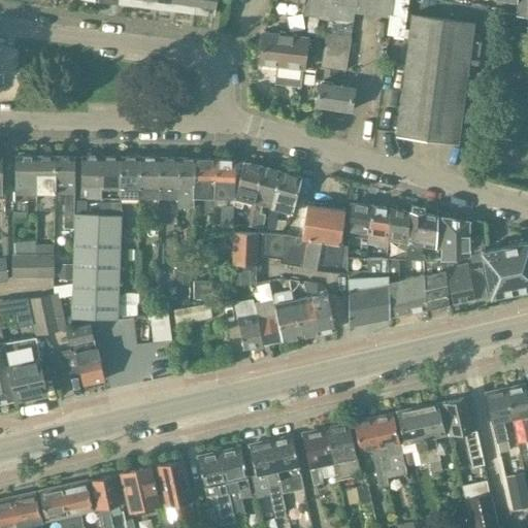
[(176,0),(176,7),(195,9),(197,0),(176,0)]
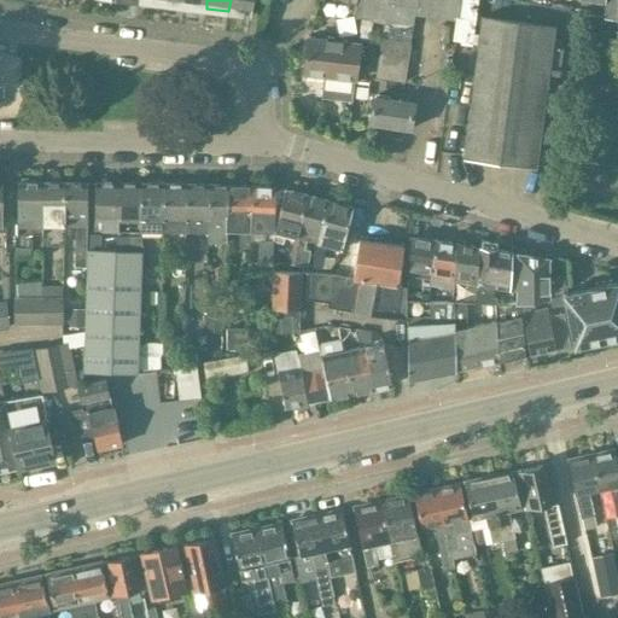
[(231,0),(228,11),(250,13),(252,0),(231,0)]
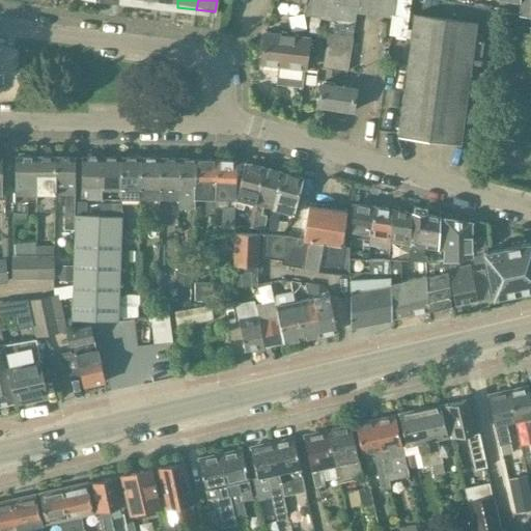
[(306,0),(305,4),(304,14),(304,15),(318,17),(318,18),(329,20),(328,32),(353,36),(356,14),(393,19),(395,0),(306,0)]
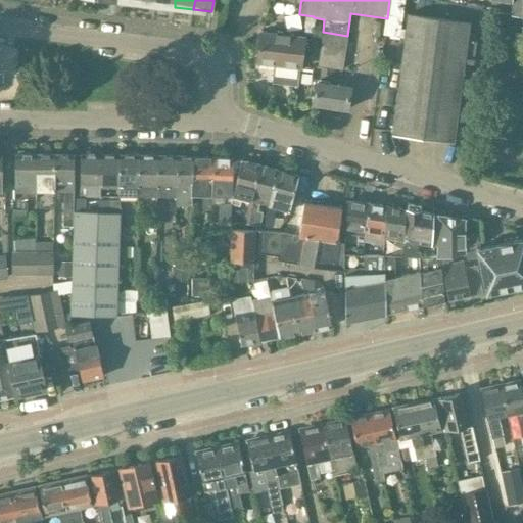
[(522,0),(511,0),(512,3),(510,14),(522,16),(522,0)]
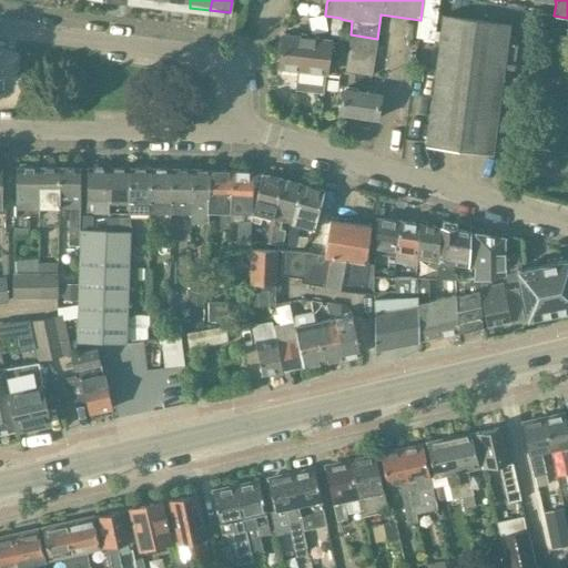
[(426,144),(492,154),(509,24),(443,16),(426,144)]
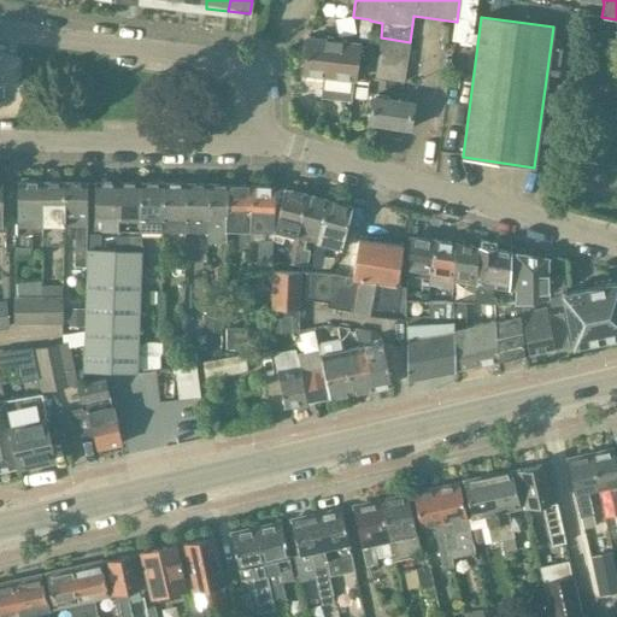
[(595,29),(594,43),(609,46),(610,30),(595,29)]
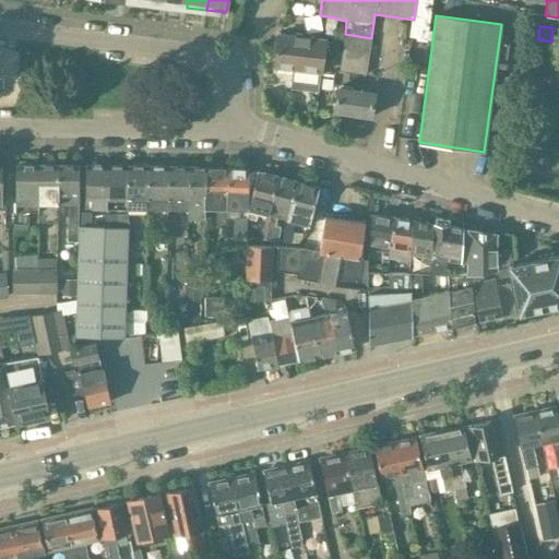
[(280,33),(275,66),(294,68),(292,85),(318,90),(320,72),(321,72),(325,39),(280,33)]
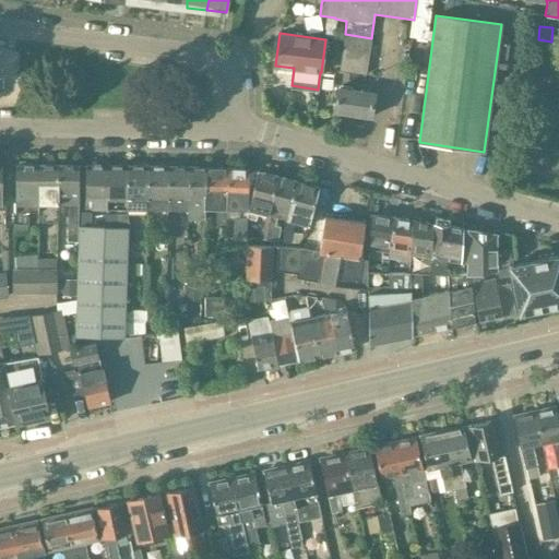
[(371,38),(345,34),(340,70),(366,74),(371,38)]
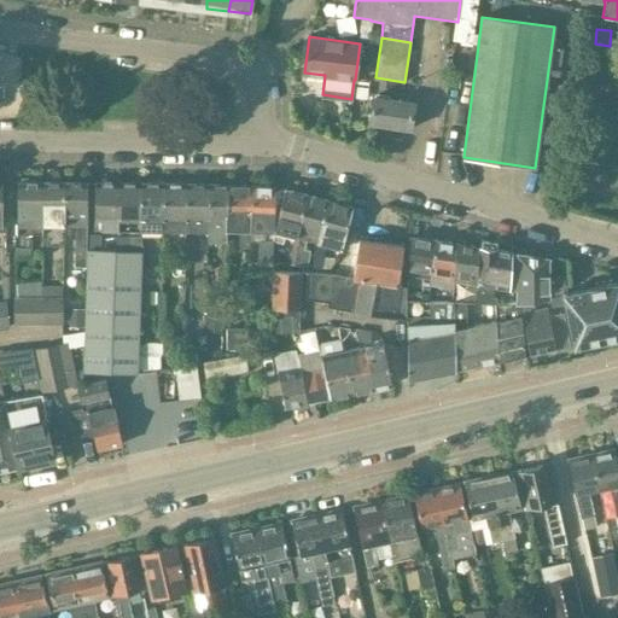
[(368,123),(410,129),(415,103),(373,97),(368,123)]
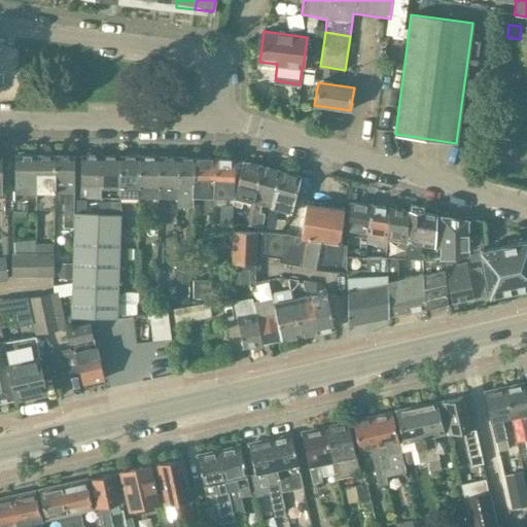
[(519,178),(523,145),(508,143),(504,176),(519,178)]
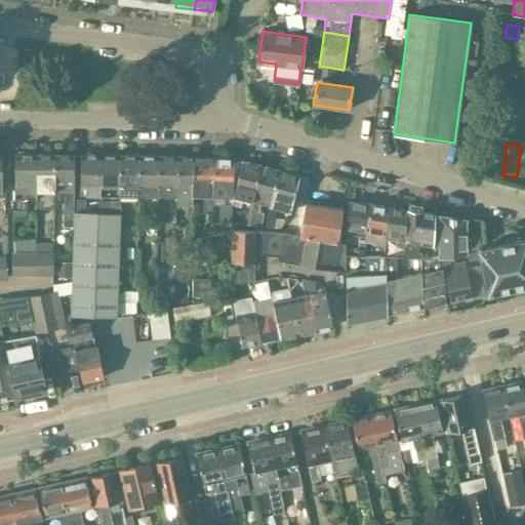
[(14,191),(13,191),(13,209),(26,209),(26,199),(36,199),(36,156),(17,155),(15,155),(14,191)]
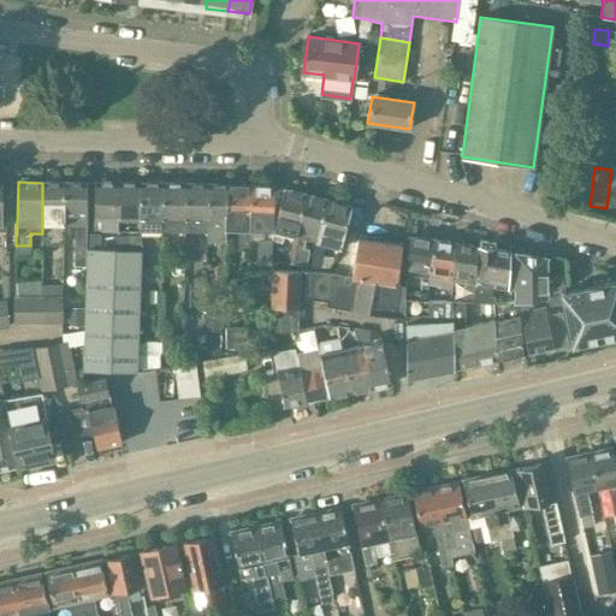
[(46,183),(42,183),(42,234),(42,243),(46,243),(63,243),(64,225),(65,183),(46,183)]
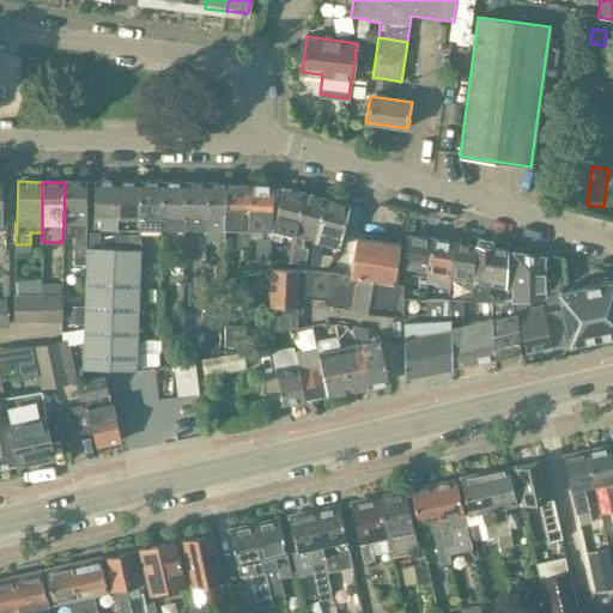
[(65,182),(64,224),(67,224),(76,224),(74,262),(86,263),(86,232),(86,224),(86,182),(67,182),(65,182)]
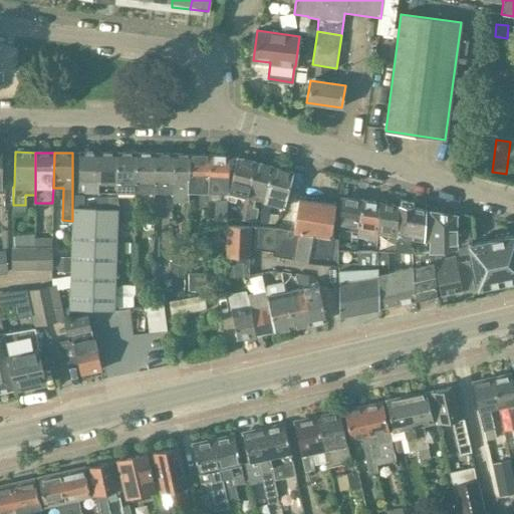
[(79,153),(78,191),(98,191),(98,154),(79,153)]
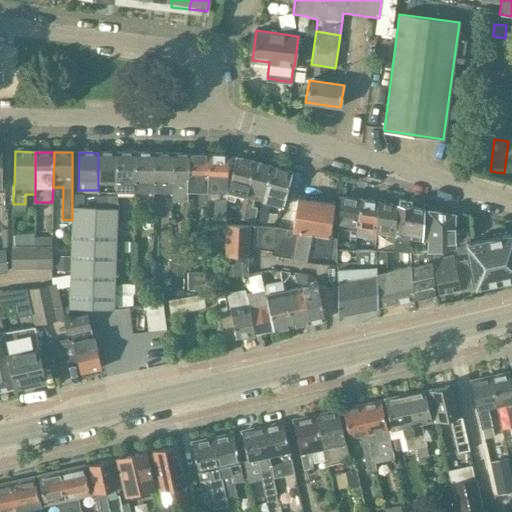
[(98,153),(98,190),(117,190),(117,153),(98,153)]
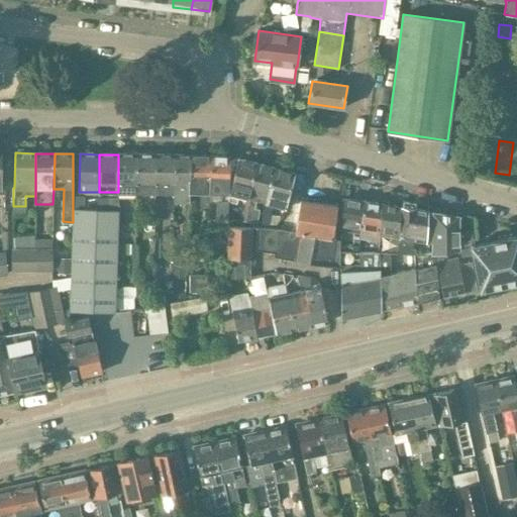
[(118,154),(118,192),(136,192),(137,154),(118,154)]
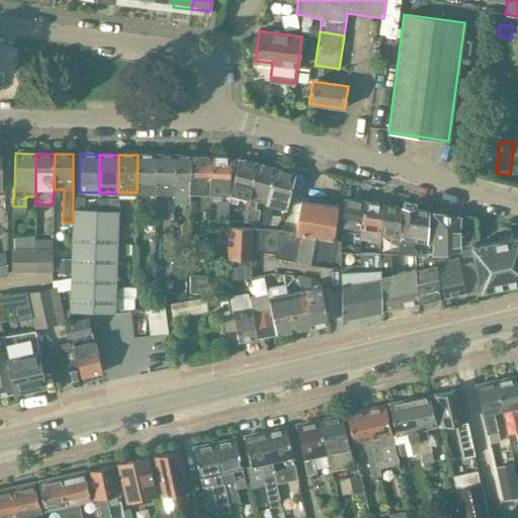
[(157,155),(138,155),(137,192),(156,192),(157,155)]
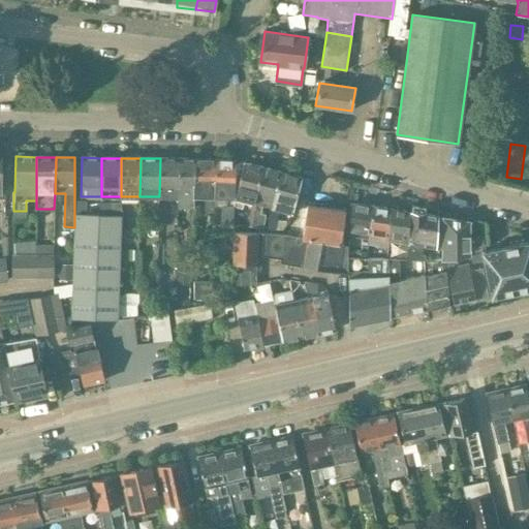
[(180,159),(160,158),(159,196),(178,196),(179,196),(179,194),(180,191),(180,159)]
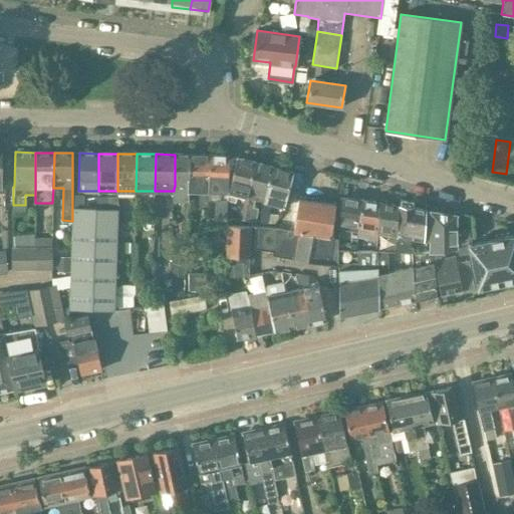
[(173,191),(172,199),(187,200),(188,191),(189,191),(189,155),(175,155),(175,186),(174,189),(174,191),(173,191)]
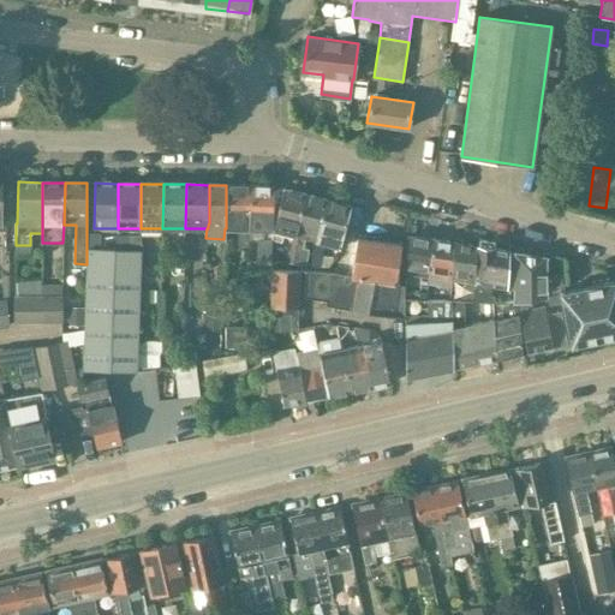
[(226,185),(226,228),(238,228),(238,244),(248,245),(248,240),(248,239),(248,228),(250,228),(251,185),(226,185)]
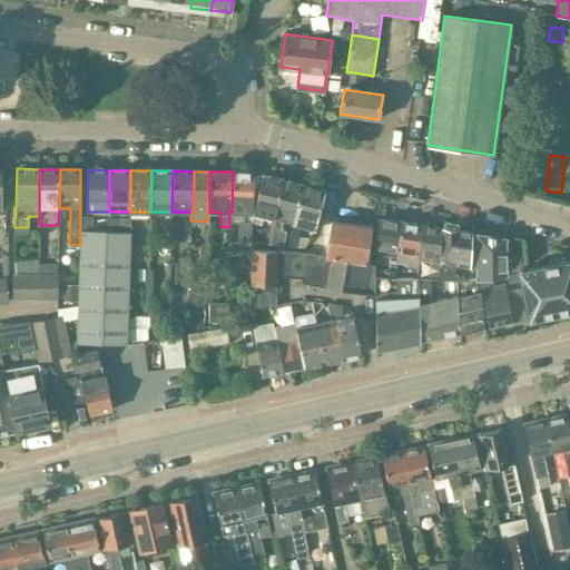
[(232,212),(229,212),(229,222),(232,222),(238,222),(251,222),(251,212),(253,212),(254,176),(254,172),(233,172),(232,212)]
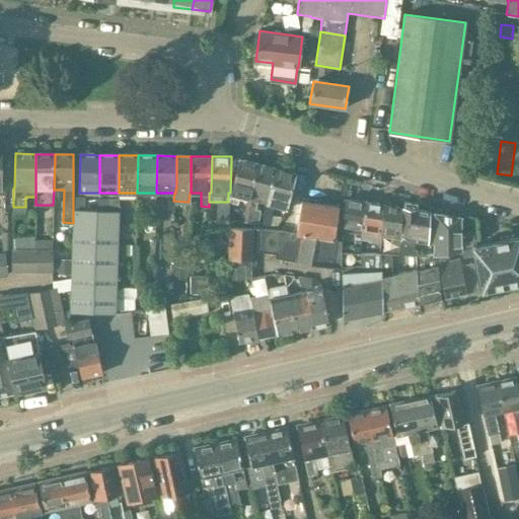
[(240,158),(230,194),(229,201),(237,204),(239,197),(246,199),(249,199),(258,163),(240,158)]
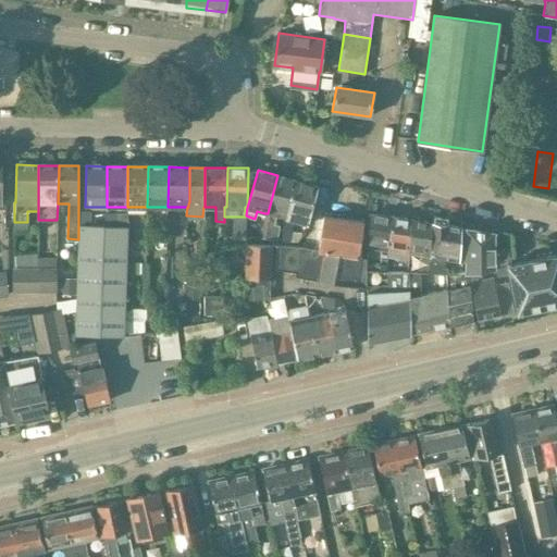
[(258,170),(248,172),(247,207),(248,207),(258,170)]
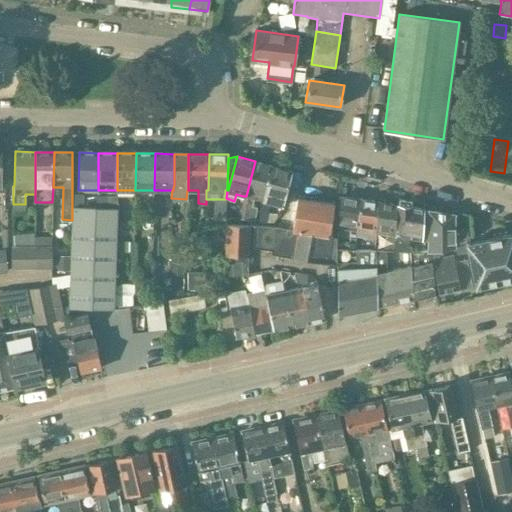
[(243,196),(238,218),(254,220),(256,207),(251,206),(253,198),(263,201),(273,166),(255,161),(246,196),(243,196)]
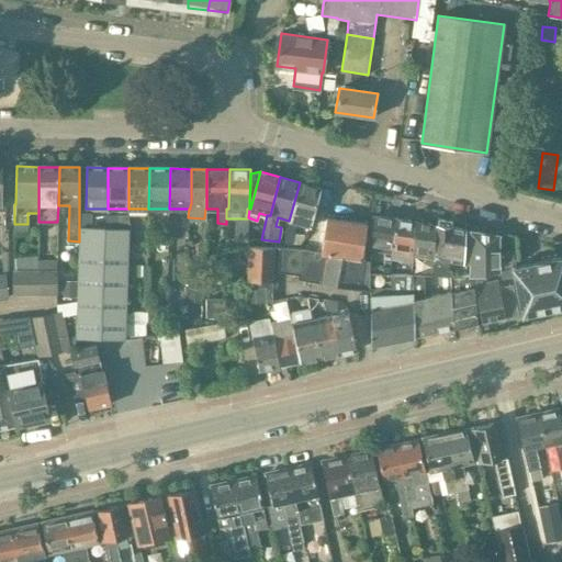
[(285,231),(282,244),(292,246),(295,233),(294,232),(296,223),(310,226),(311,226),(321,188),(300,182),(289,221),(287,231),(285,231)]
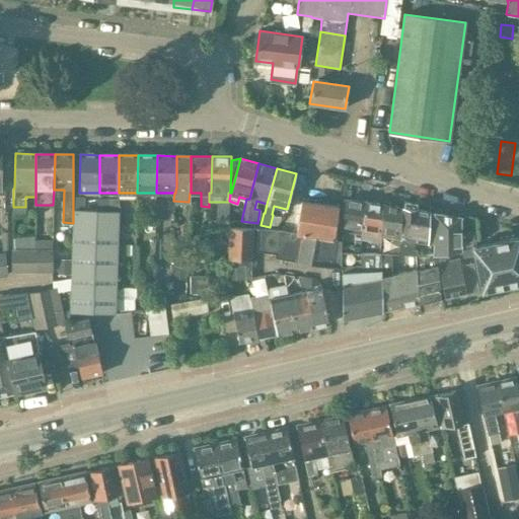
[(73,223),(71,310),(112,311),(114,329),(149,325),(150,335),(168,332),(165,305),(164,305),(153,307),(147,307),(147,308),(134,310),(116,312),(116,295),(119,212),(119,198),(106,198),(106,211),(84,210),(84,197),(73,197),(73,223)]
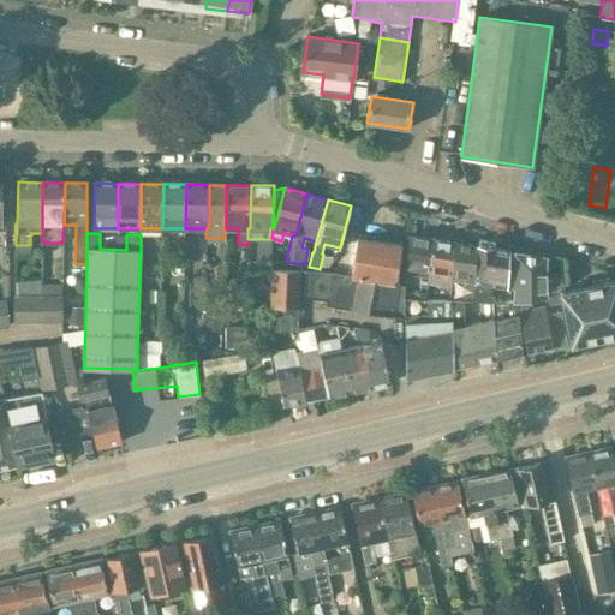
[(405,273),(406,273),(411,274),(419,275),(429,276),(431,250),(433,238),(410,234),(405,273)]
